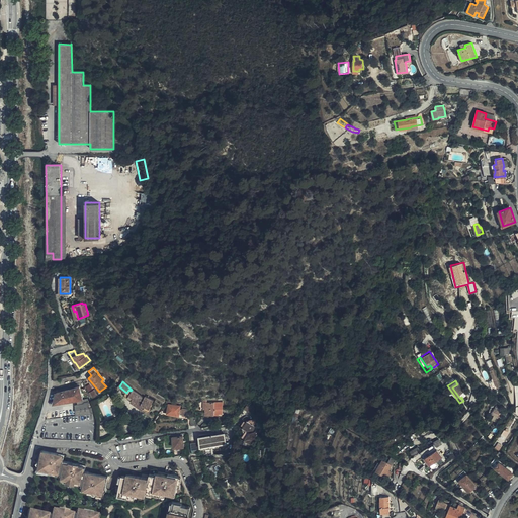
[(459,382),(457,384),(452,387),(460,399),(461,397),(467,393),(459,382)]
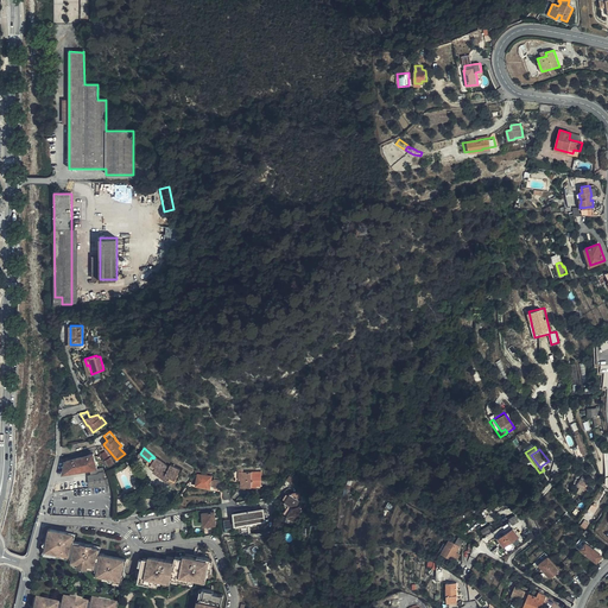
[(97,468),(97,467),(94,454),(89,455),(88,453),(67,457),(67,461),(65,461),(63,474),(88,469),(97,468)]
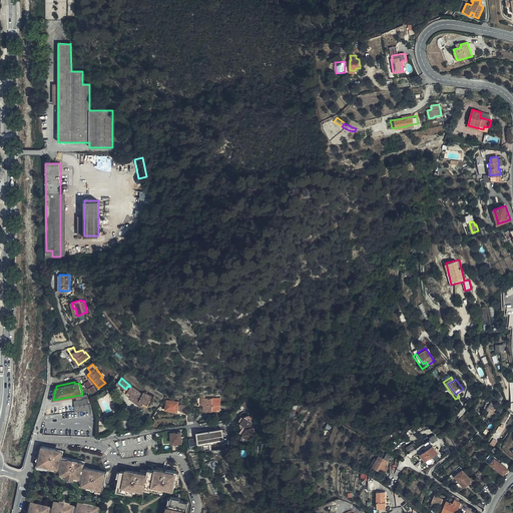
[(129,398),(138,403),(139,401),(143,404),(144,403),(148,404),(152,396),(144,392),(143,393),(132,386),(128,391),(131,394),(129,398)]
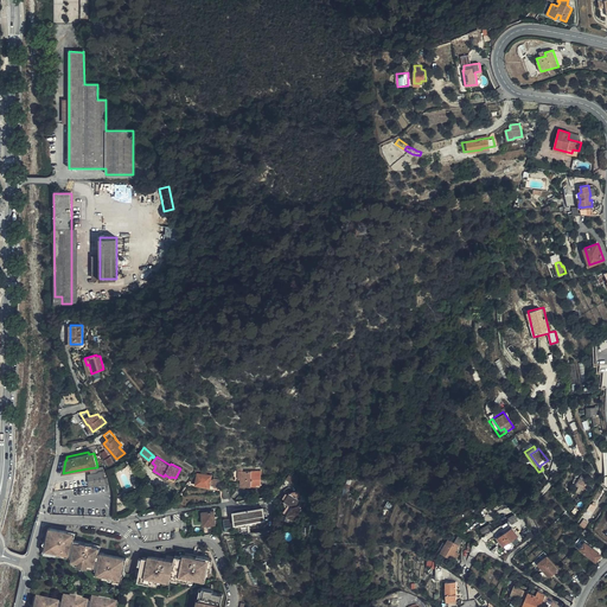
[(101,472),(100,465),(97,466),(97,467),(88,468),(88,474),(101,472)]
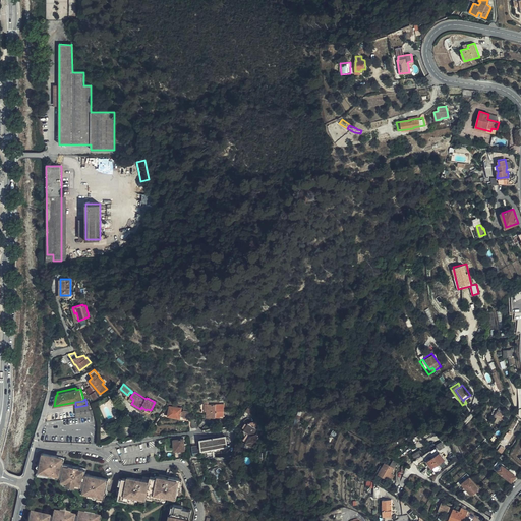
[(91,416),(89,405),(87,405),(75,407),(76,411),(76,418),(91,416)]
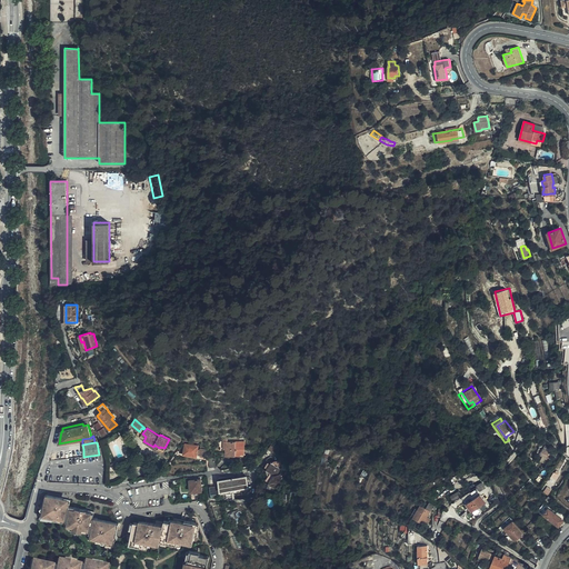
[(226,442),(226,449),(226,455),(240,455),(240,453),(245,453),(245,442),(226,442)]
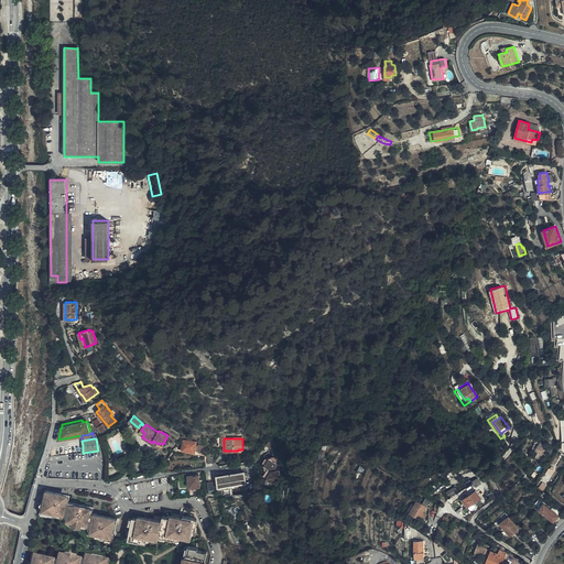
[(190,441),(184,440),(182,448),(182,449),(195,452),(195,451),(204,452),(205,445),(198,444),(198,446),(196,445),(196,442),(192,441),(193,440),(190,440),(190,441)]
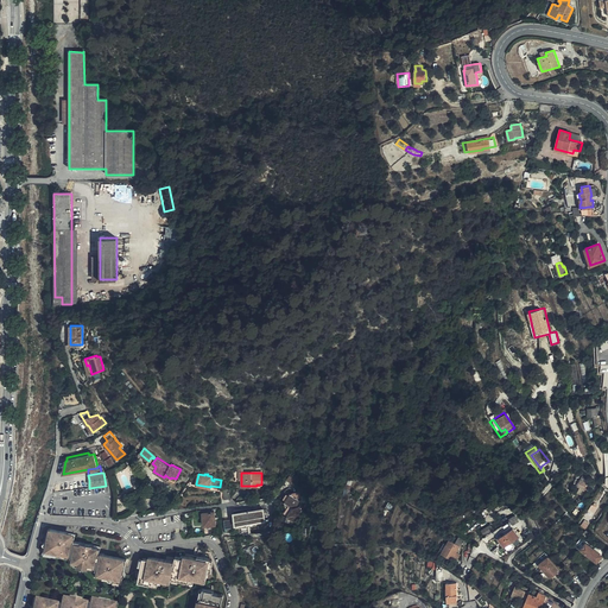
[(590,480),(583,476),(580,486),(581,487),(578,492),(583,494),(590,480)]
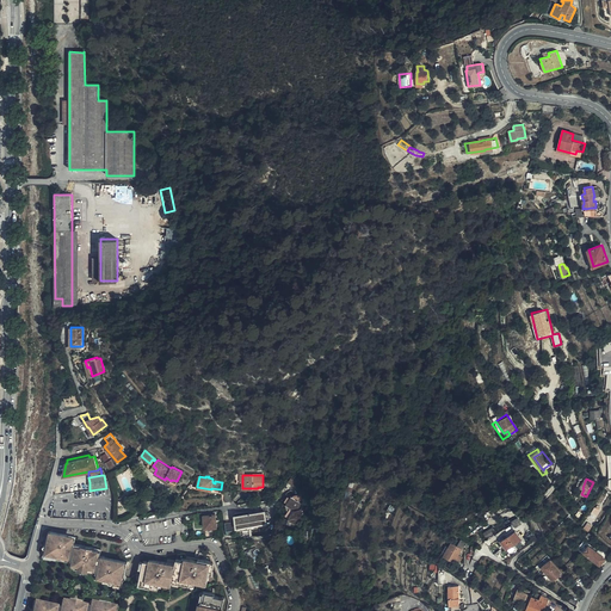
[(306,512),(307,510),(306,507),(304,507),(303,507),(302,507),(304,505),(292,497),(291,498),(285,498),(287,504),(285,505),(288,506),(289,518),(289,519),(290,519),(290,525),(296,524),(297,524),(303,514),(302,513),(303,512),(304,512),(306,512)]
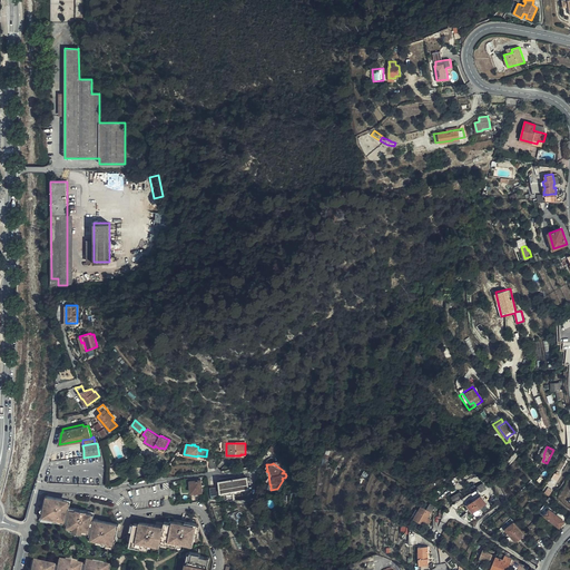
[(219,479),(220,487),(222,494),(233,493),(235,493),(249,491),(247,478),(238,479),(237,477),(219,479)]
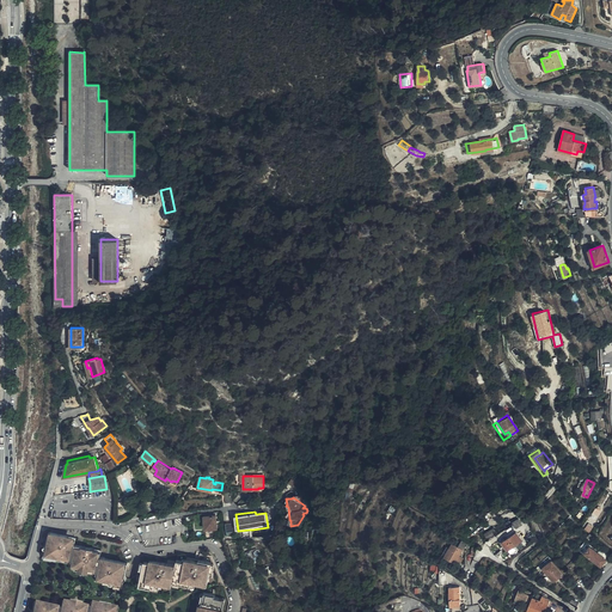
[(215,513),(203,514),(204,530),(218,528),(216,515),(215,515),(215,513)]
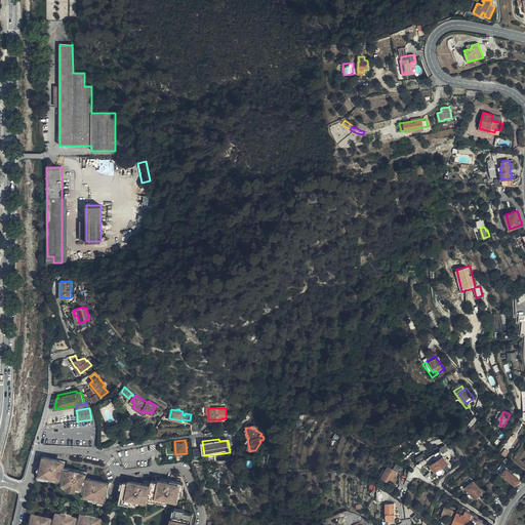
[(450,448),(447,443),(441,446),(442,448),(441,449),(443,452),(450,448)]
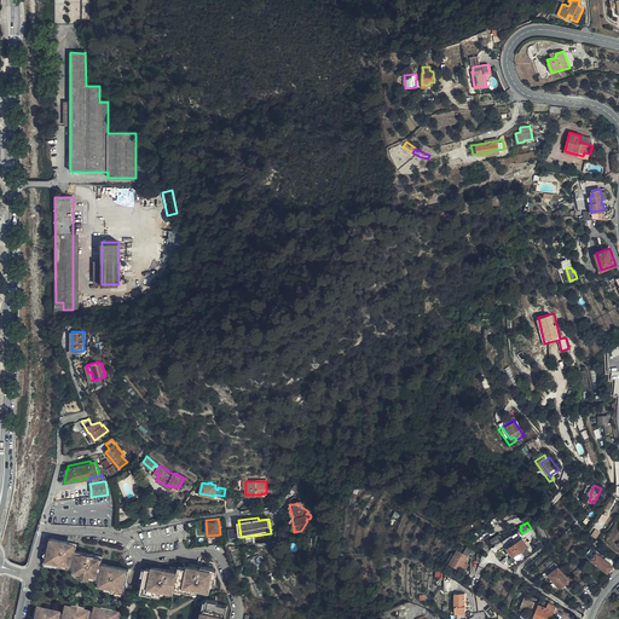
[(241,537),(239,528),(229,530),(230,538),(241,537)]
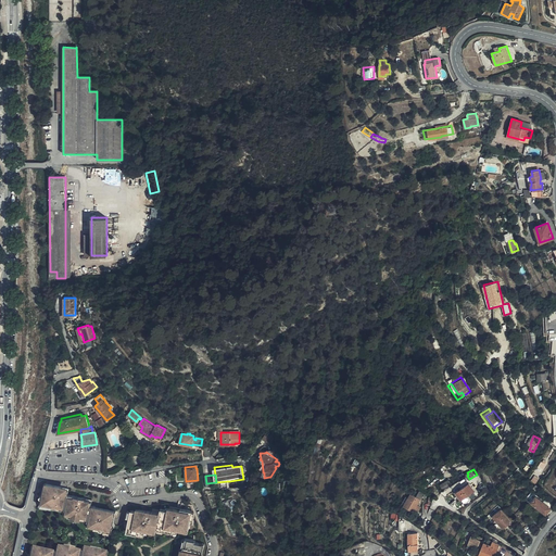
[(443,490),(452,484),(449,480),(440,485),(443,490)]
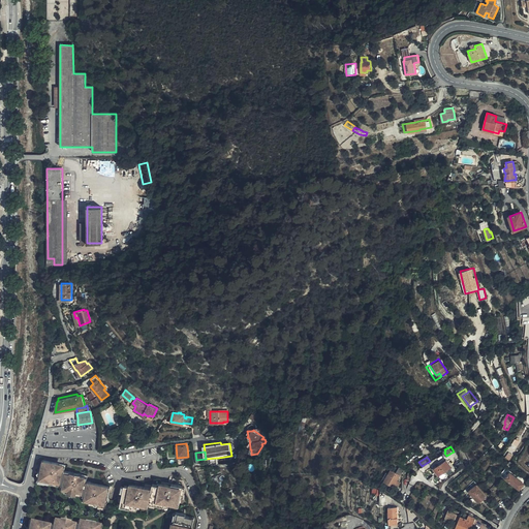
[(88,475),(64,470),(65,464),(43,460),(42,461),(41,466),(44,466),(41,478),(65,484),(64,490),(66,491),(81,494),(87,495),(86,500),(106,505),(107,501),(110,500),(109,498),(111,487),(87,481),(88,475)]
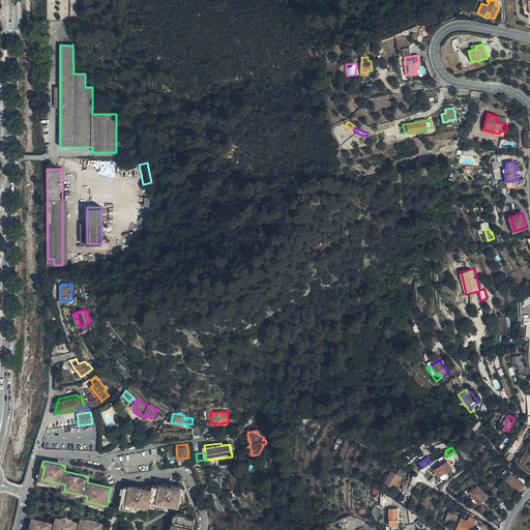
[(440,476),(452,468),(448,461),(435,469),(440,476)]
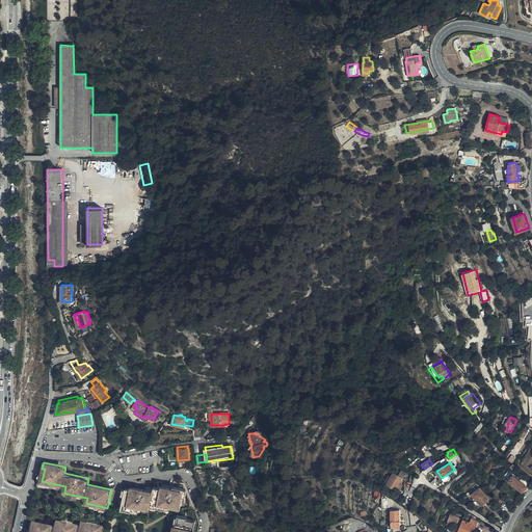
[(45,469),(42,469),(38,483),(61,488),(60,495),(65,496),(67,494),(64,493),(65,486),(42,481),(45,469)]
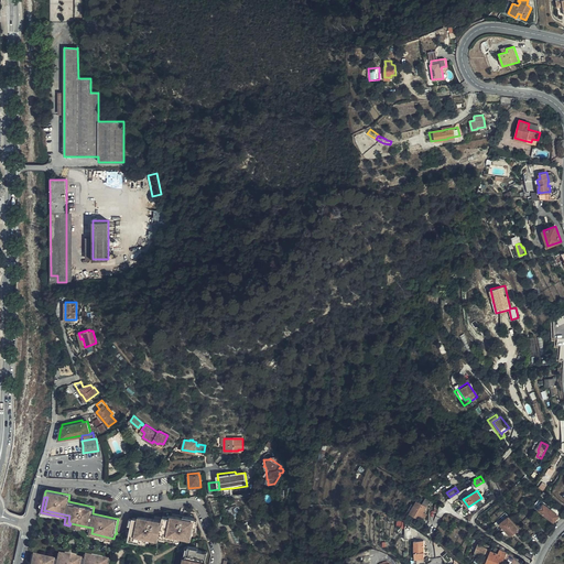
[(554,521),(559,516),(543,502),(544,501),(540,498),(533,506),(539,510),(540,509),(554,521)]
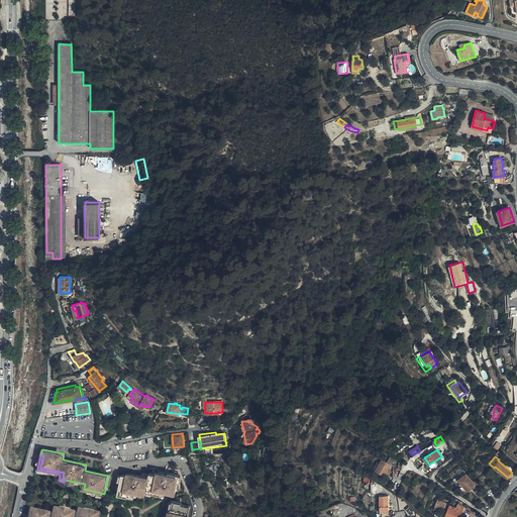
[(392,463),(383,458),(380,462),(376,471),(388,478),(392,471),(389,469),(392,463)]
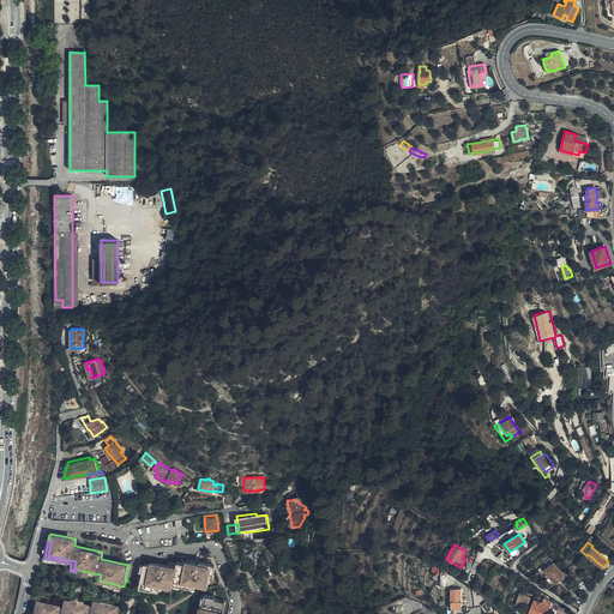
[(565,576),(554,563),(545,570),(555,583),(565,576)]
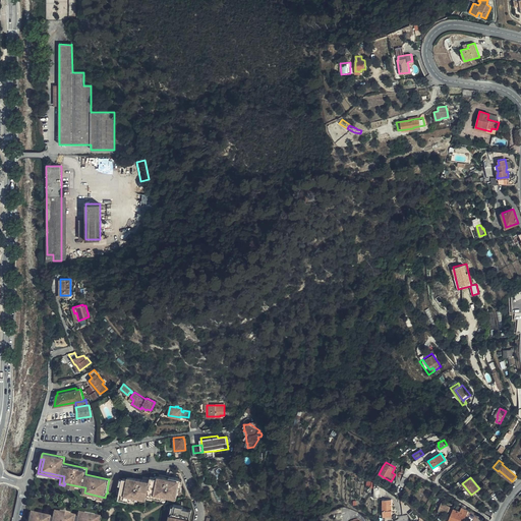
[(120,498),(134,501),(135,498),(137,499),(138,496),(148,498),(149,497),(149,496),(165,500),(169,501),(170,499),(176,500),(180,480),(170,478),(169,480),(162,478),(159,478),(158,480),(151,478),(150,479),(143,478),(142,481),(129,478),(128,480),(126,480),(122,479),(118,498),(120,498)]
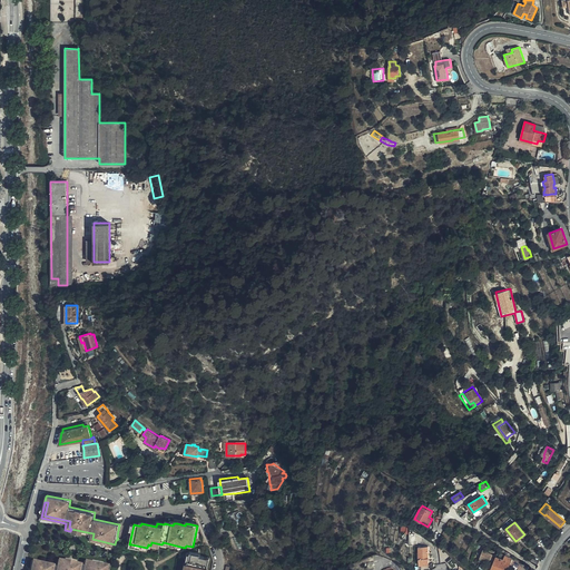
[(87,532),(86,534),(90,536),(89,541),(115,547),(115,544),(92,539),(94,533),(87,532)]
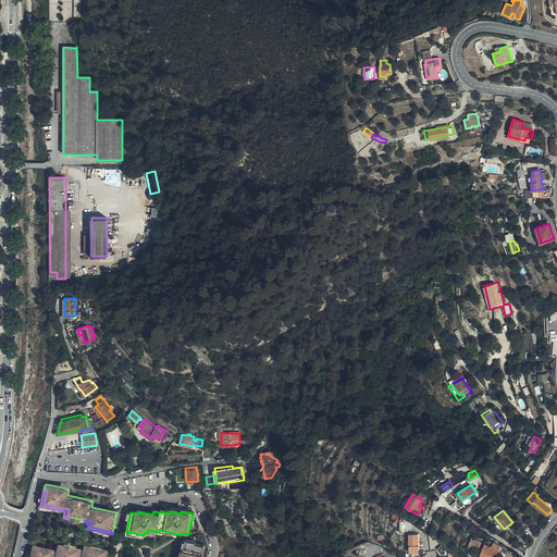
[(409,533),(409,552),(412,552),(419,552),(419,533),(409,533)]
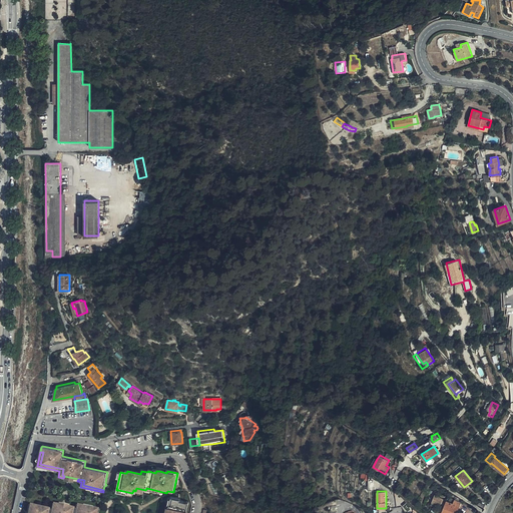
[(440,512),(442,512),(456,512),(461,502),(455,499),(453,503),(447,500),(446,503),(444,502),(441,502),(442,498),(440,497),(440,496),(435,494),(432,501),(437,503),(438,503),(441,505),(438,511),(440,512)]
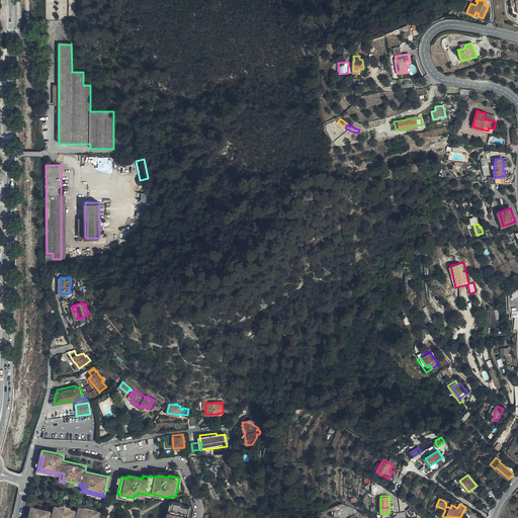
[(188,517),(191,510),(186,509),(187,506),(182,505),(182,503),(173,501),(173,502),(171,510),(173,510),(173,513),(171,517),(188,517)]
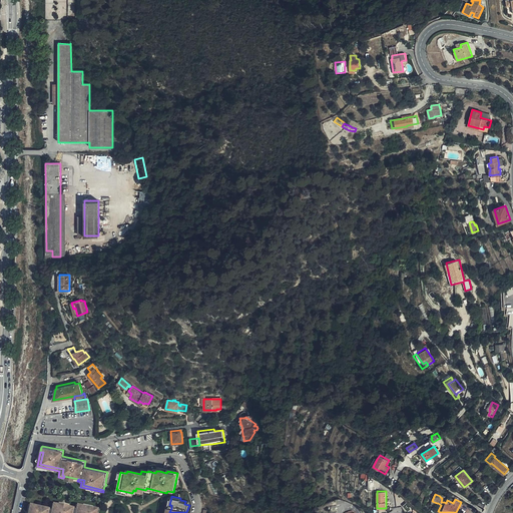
[(412,507),(407,503),(403,506),(408,512),(413,508),(412,507)]
